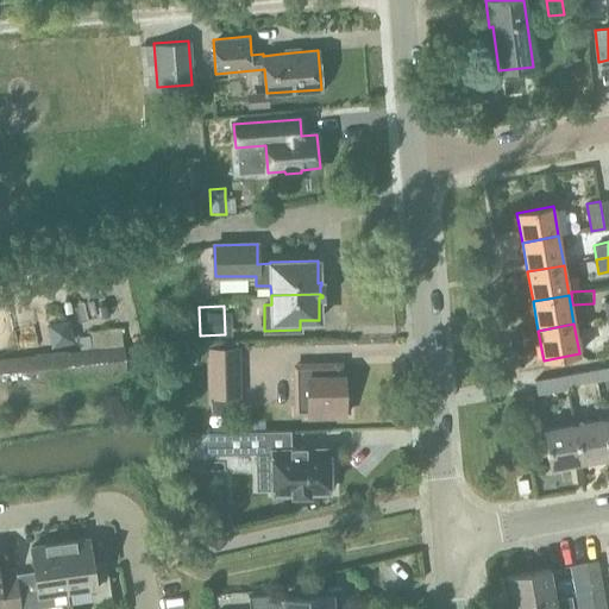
[(0,384),(126,371),(124,345),(0,357),(0,384)]
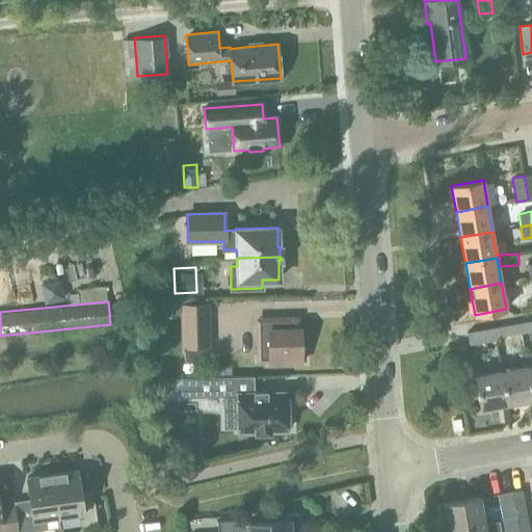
[(183,304),(184,346),(209,346),(208,304),(183,304)]
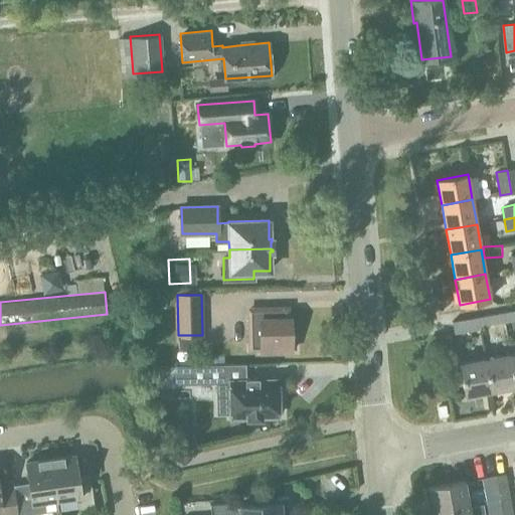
[(292,343),(292,340),(295,340),(295,328),(292,328),(292,319),(288,319),(287,309),(275,309),(275,311),(266,312),(266,309),(260,309),(260,319),(249,320),(250,349),(261,349),(261,352),(277,351),(277,344),(292,343)]
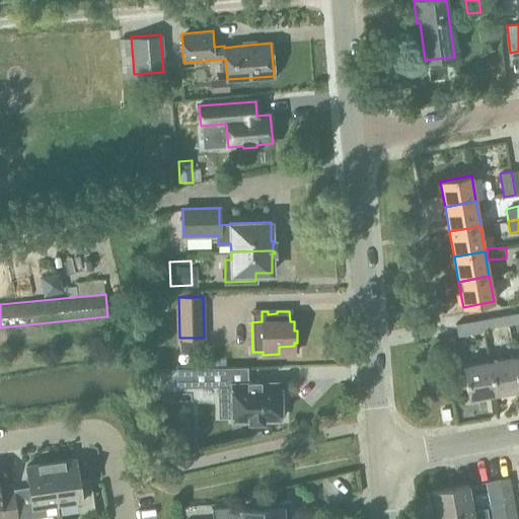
[(518,312),(506,315),(508,324),(518,322),(518,312)]
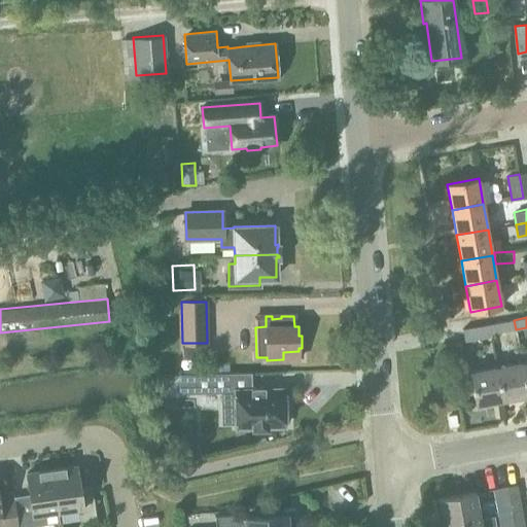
[(514,320),(490,324),(491,334),(516,329),(514,320)]
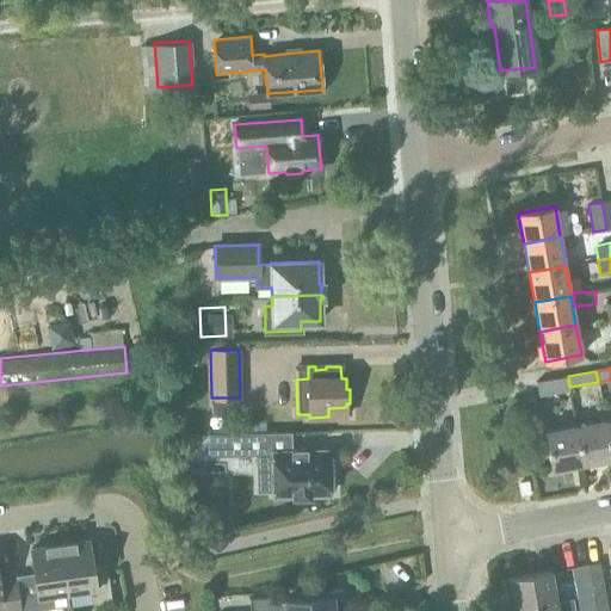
[(568,376),(536,382),(538,395),(538,396),(571,390),(569,387),(568,376)]
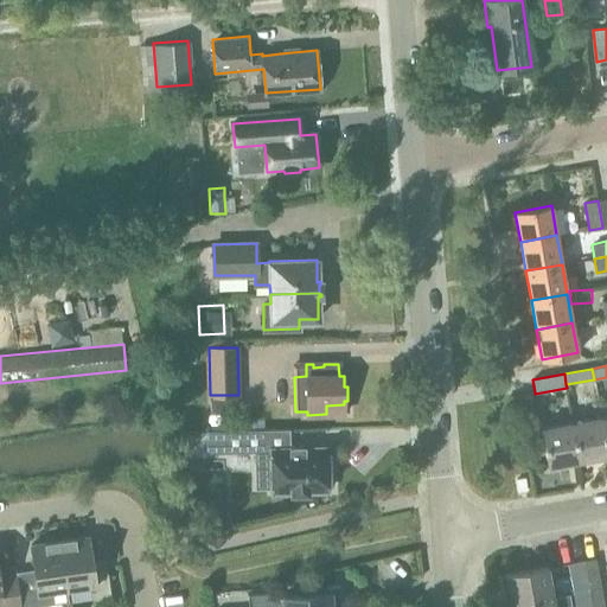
[(529,394),(515,396),(519,420),(521,423),(535,420),(529,394)]
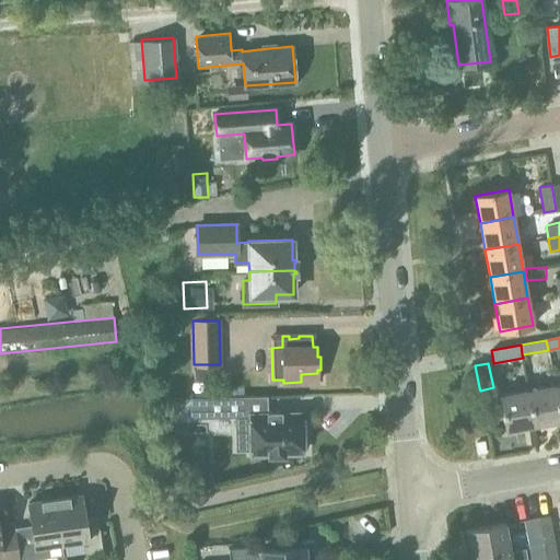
[(533,424),(559,419),(559,418),(555,385),(527,391),(533,424)]
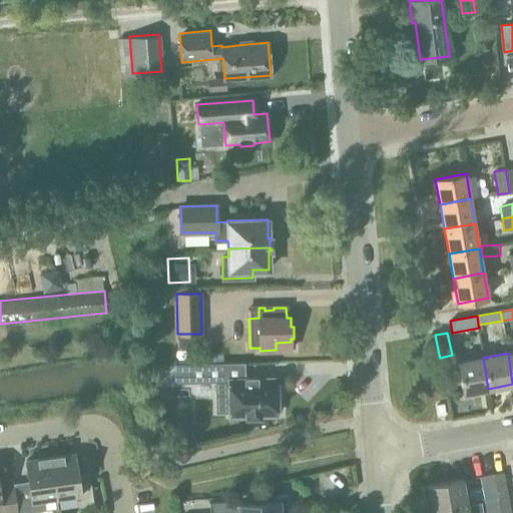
[(463,394),(488,389),(483,358),(458,362),(463,394)]
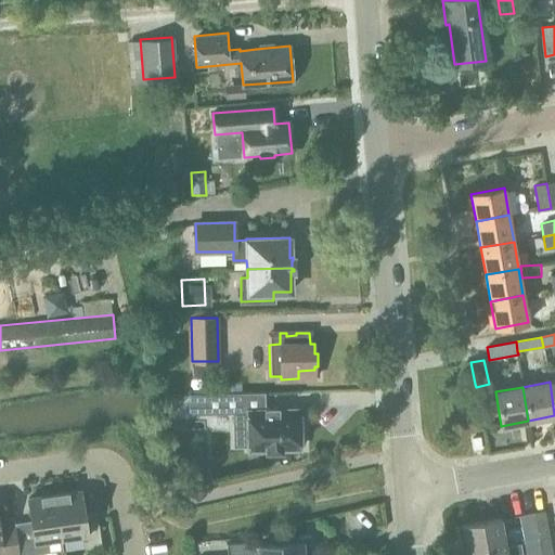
[(205,394),(206,413),(236,412),(237,425),(234,425),(235,446),(248,446),(248,450),(267,449),(267,451),(282,450),(282,449),(300,448),(300,444),(305,444),(305,428),(300,429),(299,409),(279,410),(279,408),(266,408),(266,410),(243,411),(242,394),(205,394)]
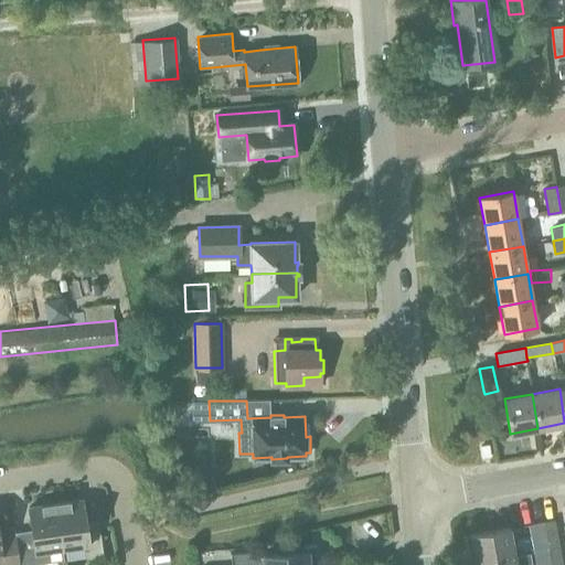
[(193,488),(212,488),(212,475),(193,475),(193,488)]
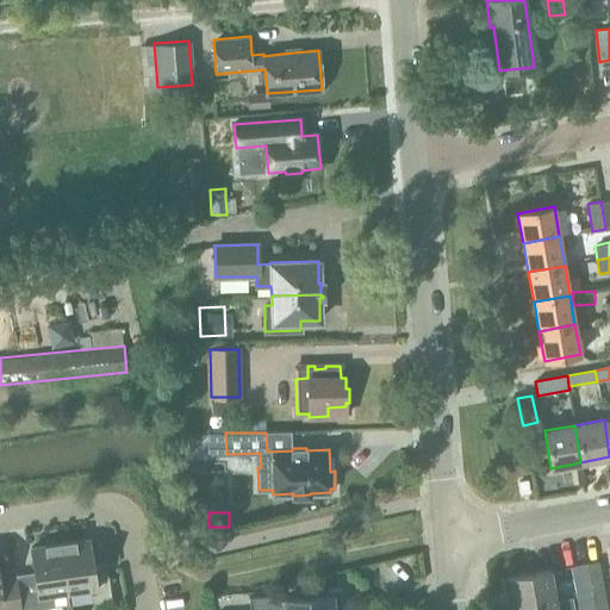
[(60,543),(67,592),(95,589),(98,603),(112,601),(106,561),(93,564),(89,540),(60,543)]
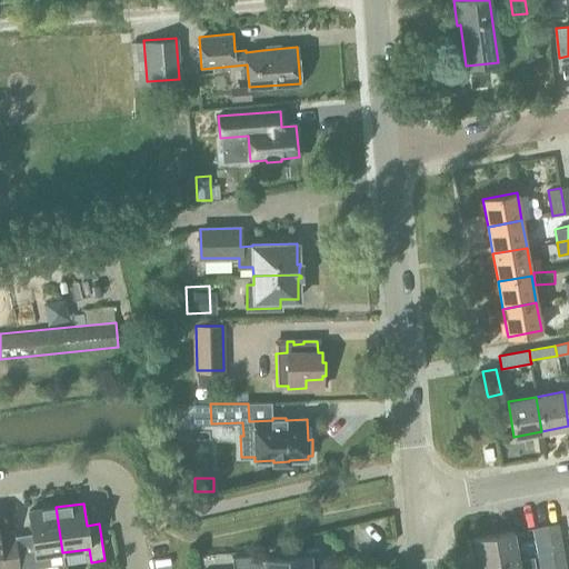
[(62,552),(56,507),(29,511),(36,556),(19,558),(20,568),(30,568),(48,567),(46,555),(62,552)]
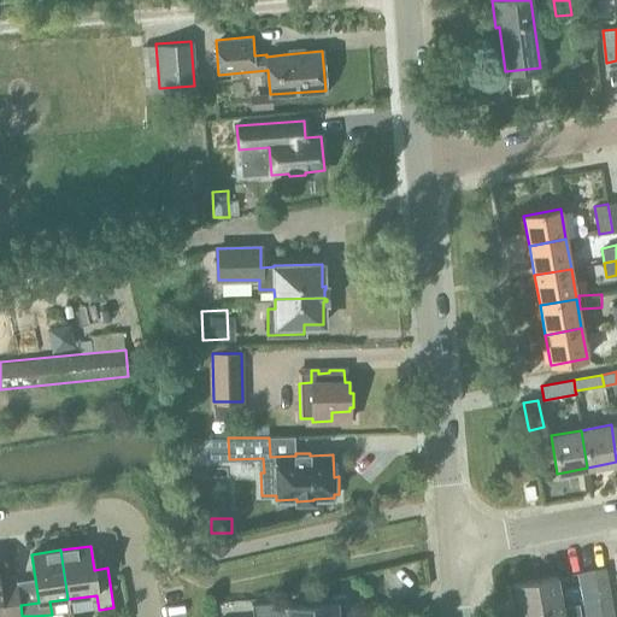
[(599,599),(611,598),(605,568),(594,570),(599,599)]
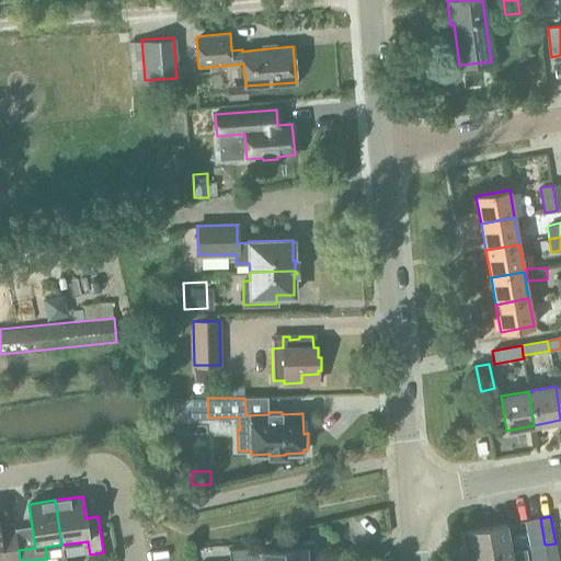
[(472,559),(511,551),(506,524),(468,531),(472,559)]
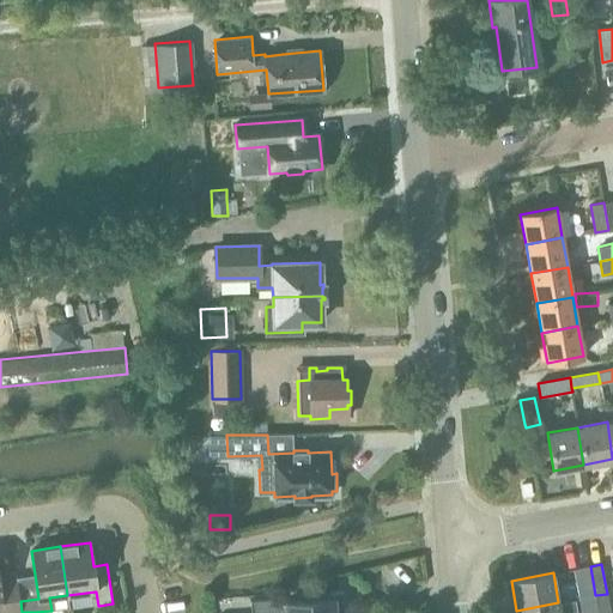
[(0,612),(22,612),(20,601),(17,582),(0,583),(0,612)]
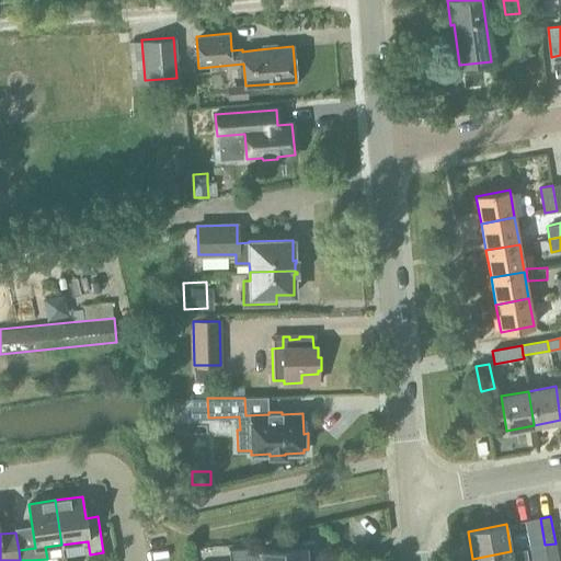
[(313,560),(312,541),(315,541),(315,540),(302,541),(302,544),(286,545),(286,546),(287,546),(287,548),(262,550),(263,554),(256,556),(255,547),(229,549),(230,560),(313,560)]
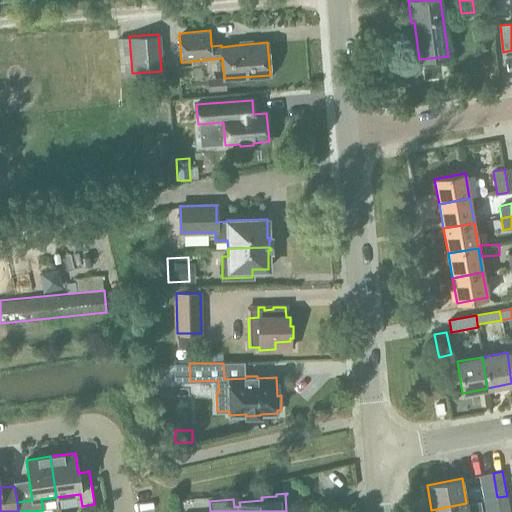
[(499,511),(509,511),(507,496),(497,497),(499,511)]
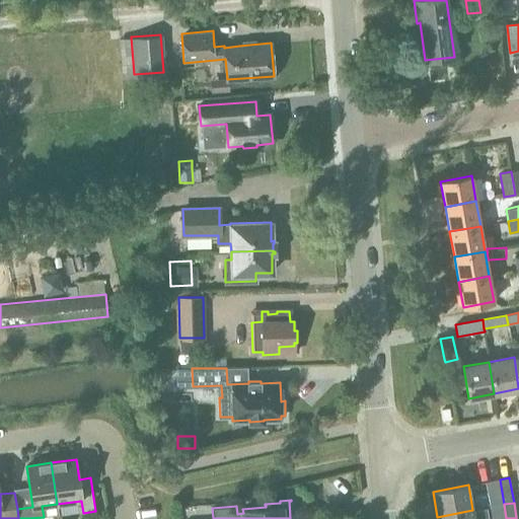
[(437,518),(473,518),(472,510),(437,517),(437,518)]
